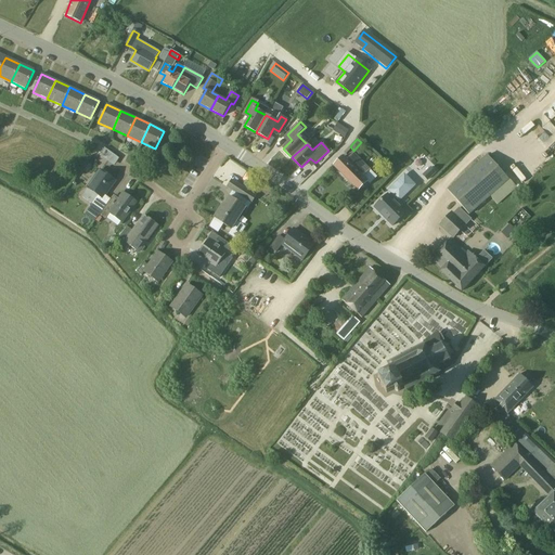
[(99,156),(106,160),(112,153),(105,149),(99,156)]
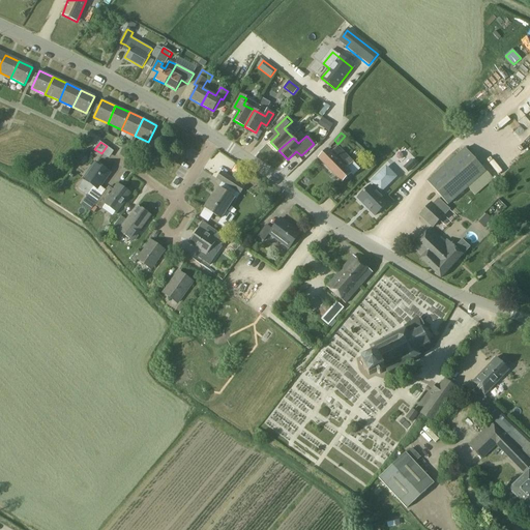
[(351,168),(348,171),(346,169),(352,162),(337,147),(330,153),(327,150),(319,158),(342,182),(354,171),(351,168)]
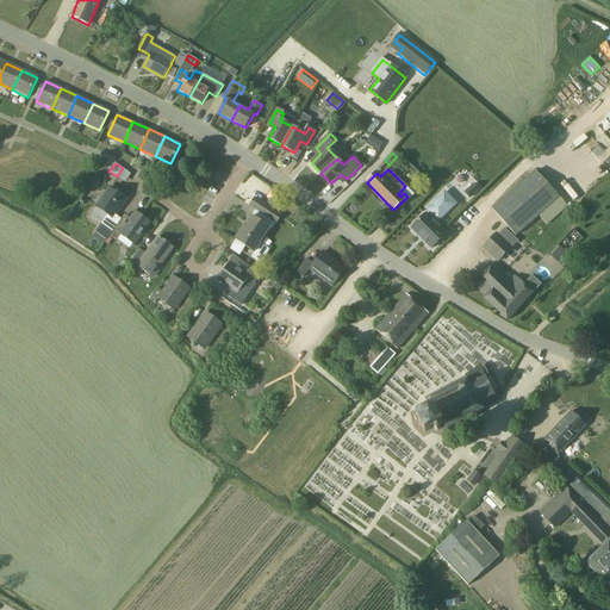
[(536,172),(492,210),(515,236),(559,198),(536,172)]
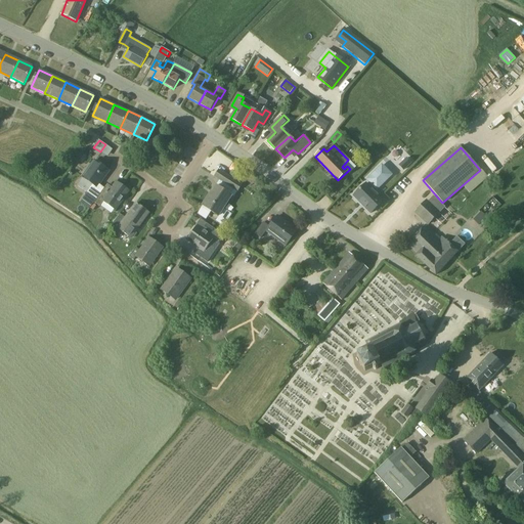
[(411,164),(406,159),(399,166),(403,171),(411,164)]
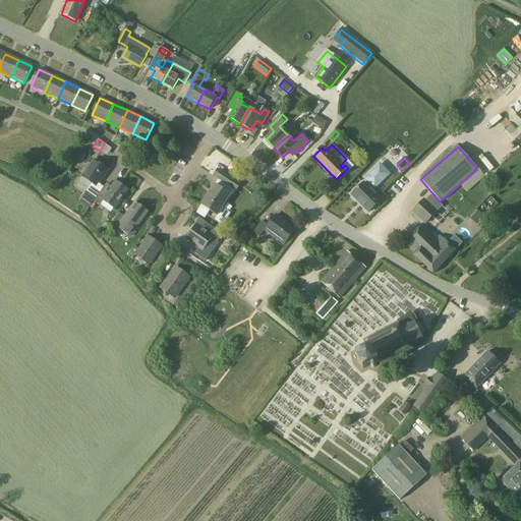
[(95,198),(104,187),(98,182),(107,169),(95,160),(82,176),(93,183),(85,192),(95,198)]
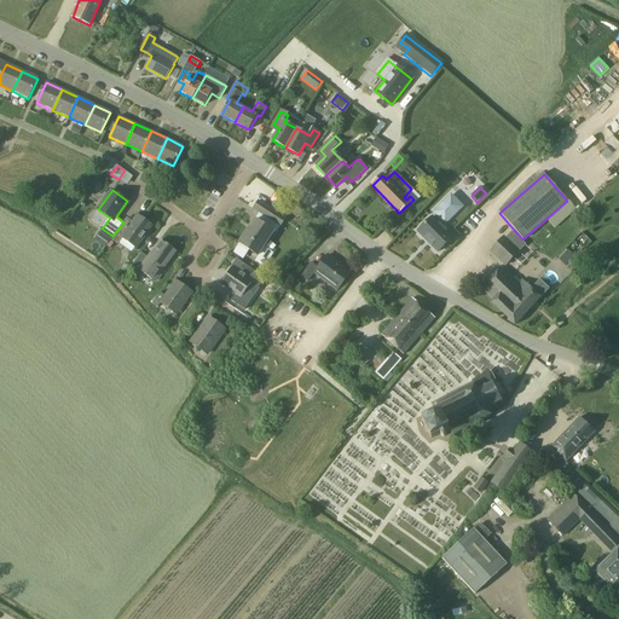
[(417,231),(438,252),(452,237),(444,229),(462,210),(450,198),(417,231)]
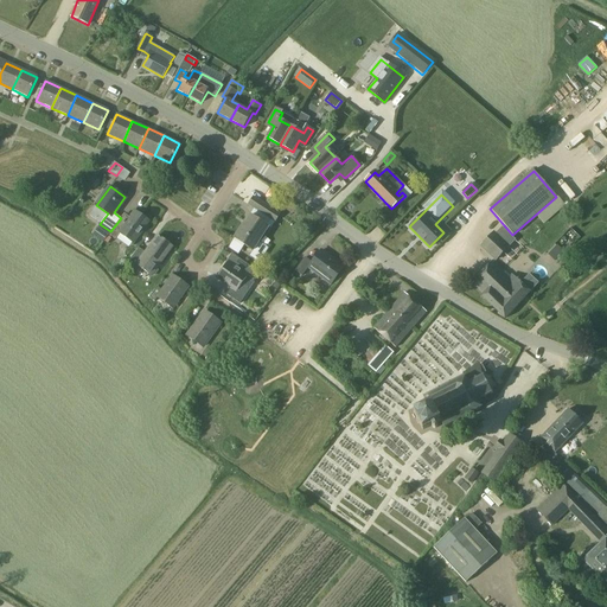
[(248,205),(255,210),(275,223),(280,215),(253,197),(248,205)]
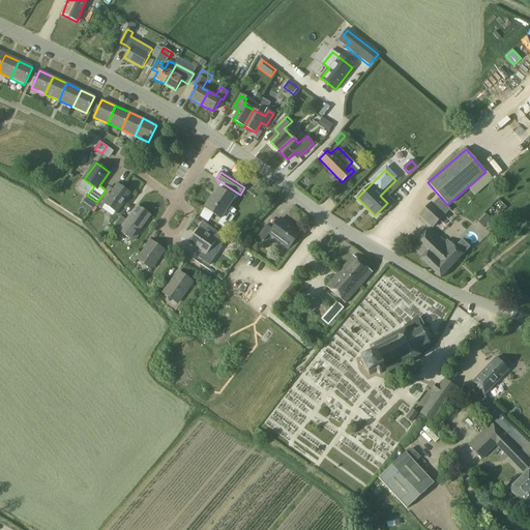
[(106,190),(96,202),(97,202),(94,205),(100,209),(105,204),(117,212),(129,194),(117,184),(113,190),(109,186),(106,190)]
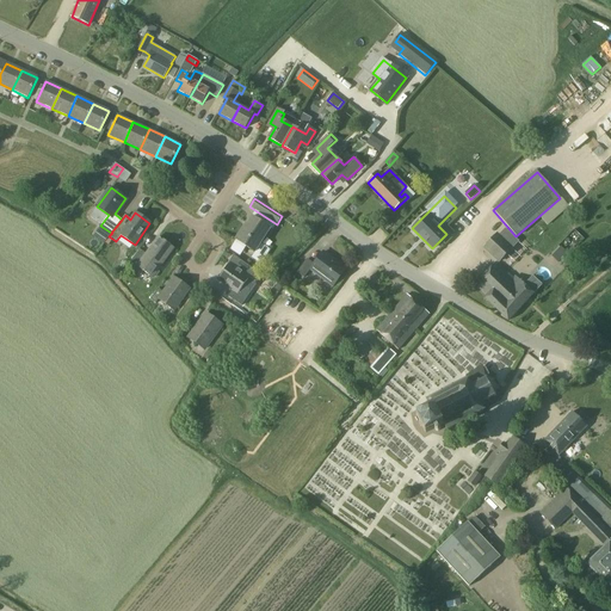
[(394,221),(399,226),(405,221),(399,216),(394,221)]
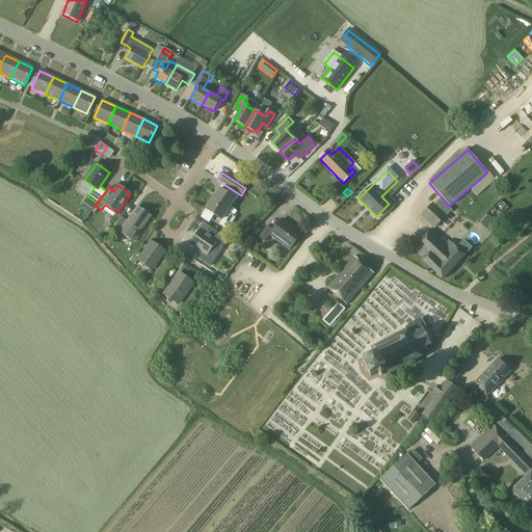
[(227,212),(236,200),(219,189),(215,195),(214,194),(204,211),(213,217),(214,215),(223,221),(229,213),(227,212)]
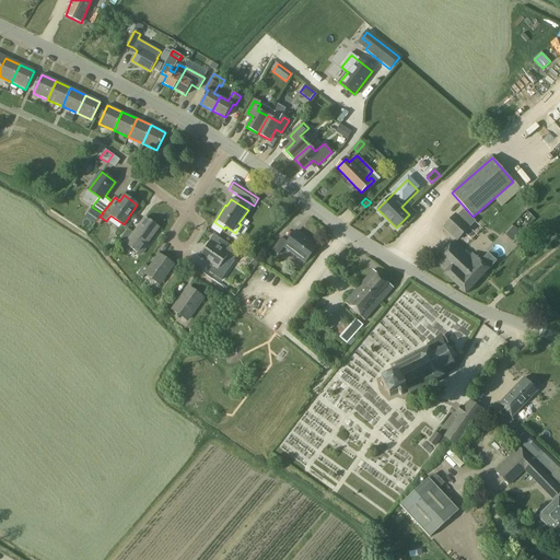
[(444,228),(458,240),(469,229),(466,225),(471,219),(463,210),(456,217),(455,216),(444,228)]
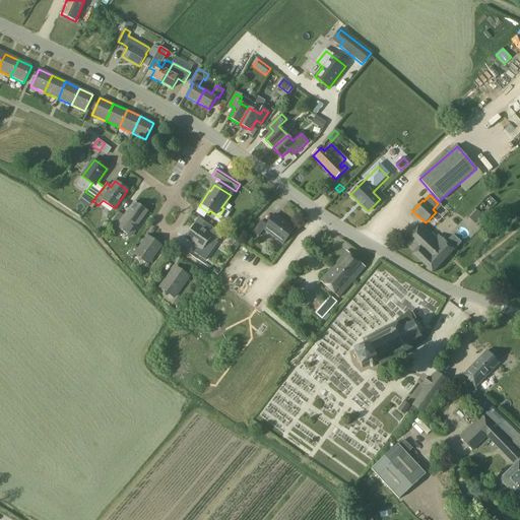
[(113,231),(116,226),(130,236),(147,211),(134,201),(123,216),(118,212),(109,226),(113,231)]
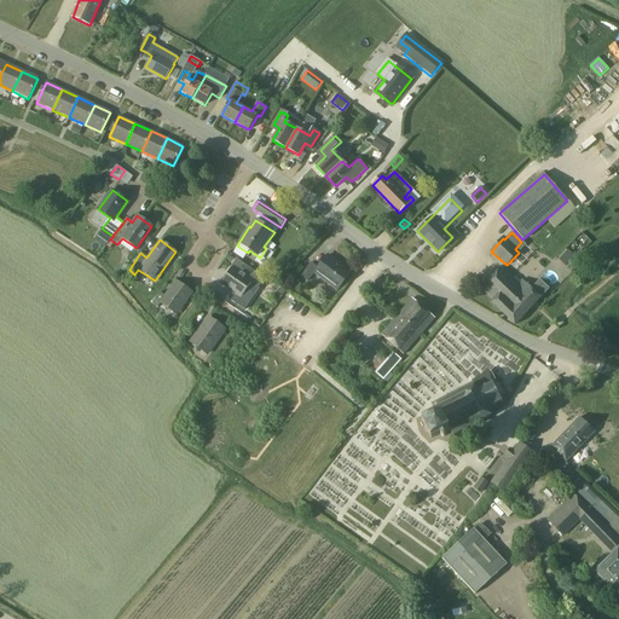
[(567,266),(574,258),(568,250),(560,259),(567,266)]
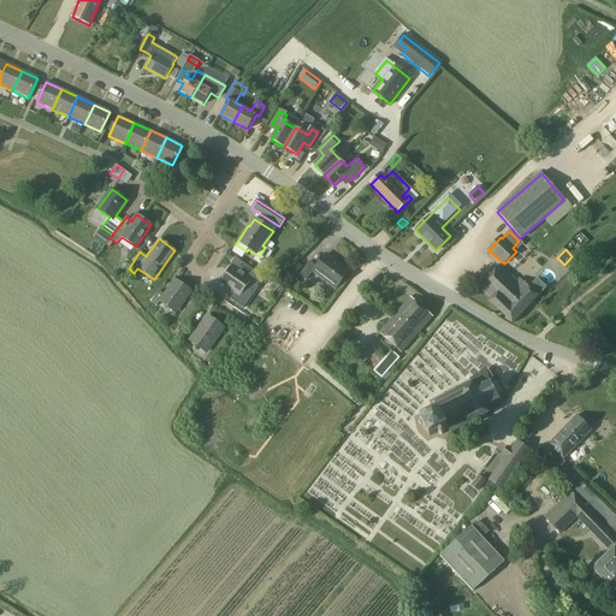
[(314,271),(337,288),(349,271),(326,254),(318,266),(311,260),(300,273),(307,279),(314,271)]
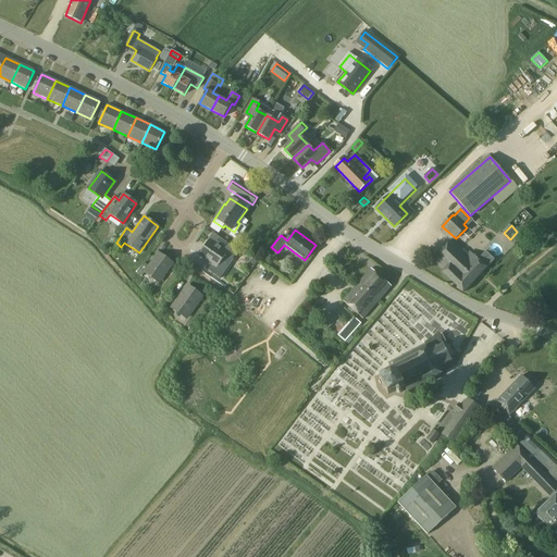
[(443,269),(442,271),(463,292),(487,267),(493,260),(485,252),(479,259),(478,257),(477,258),(470,251),(468,254),(452,239),(433,259),(443,269)]
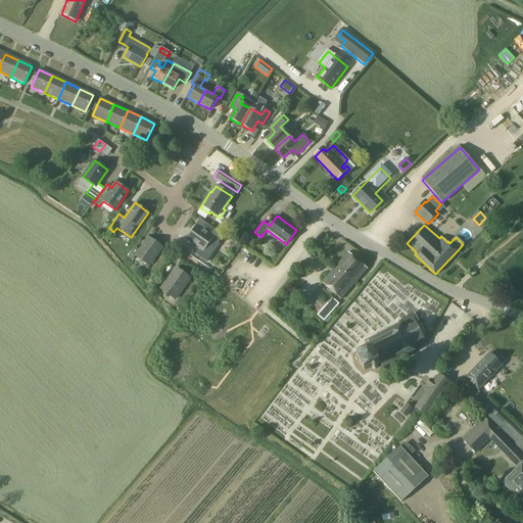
[(214,251),(205,246),(212,237),(196,226),(187,239),(199,247),(195,253),(206,262),(214,251)]
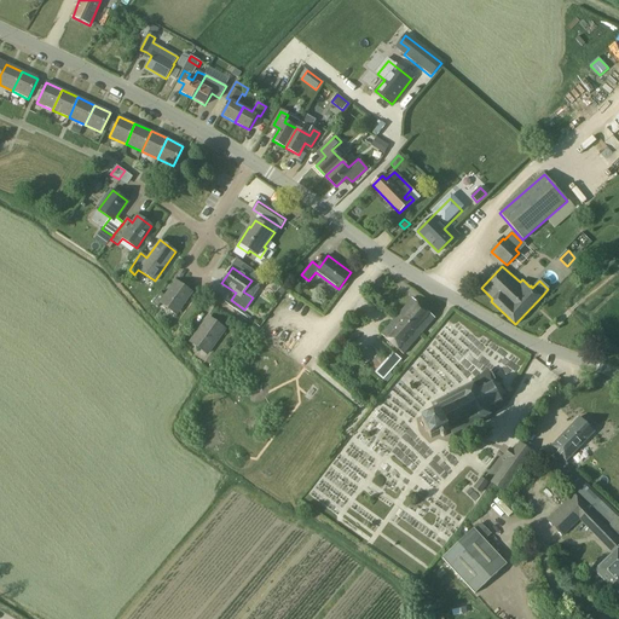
[(160,302),(161,304),(175,314),(192,293),(175,281),(160,302)]
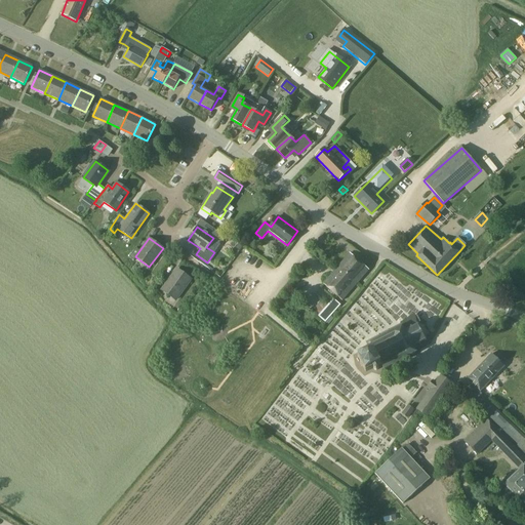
[(369,270),(349,253),(323,284),(342,301),(369,270)]
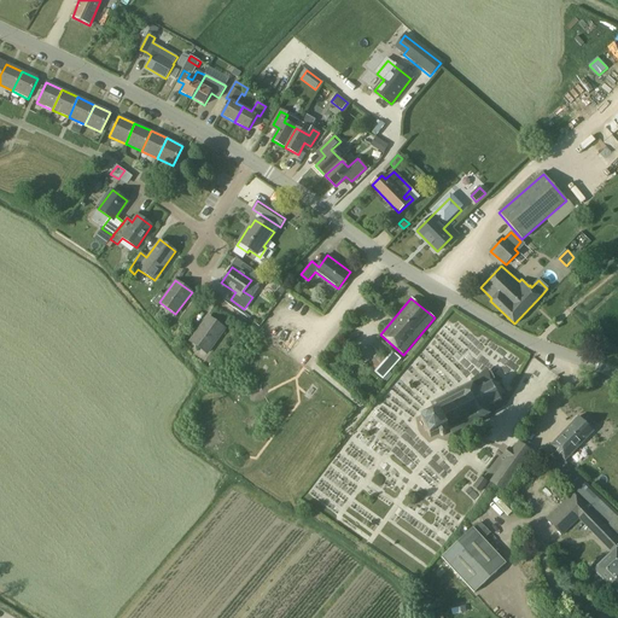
[(208,318),(191,342),(207,354),(225,330),(208,318)]
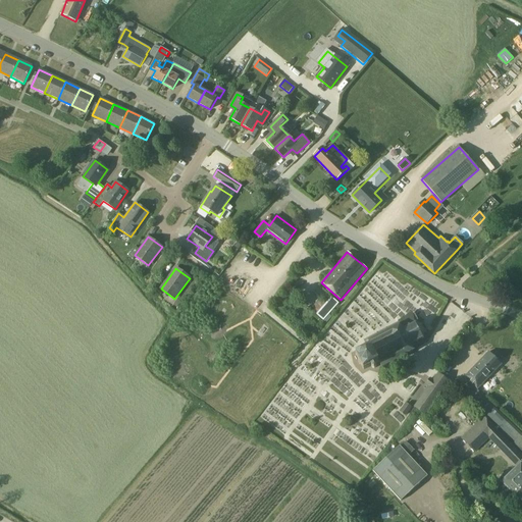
[(321,300),(311,310),(311,311),(324,323),(325,321),(328,323),(332,319),(329,317),(340,305),(332,298),(326,304),(321,300)]
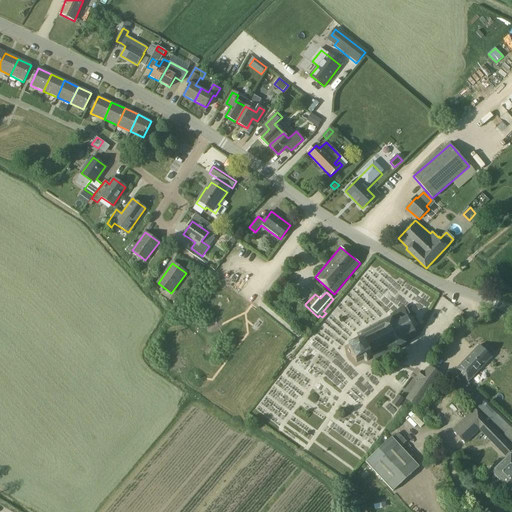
[(410,334),(413,332),(415,333),(416,332),(414,331),(416,326),(418,326),(418,324),(416,324),(414,320),(415,318),(413,317),(412,318),(407,317),(407,315),(405,315),(405,317),(402,319),(401,318),(399,318),(400,320),(395,323),(392,317),(380,323),(380,322),(378,322),(379,324),(371,328),(370,326),(369,327),(370,329),(361,334),(359,333),(359,335),(361,335),(363,340),(348,348),(356,363),(364,359),(364,360),(365,361),(366,361),(367,361),(368,361),(368,360),(369,360),(369,358),(368,357),(368,356),(371,355),(374,359),(373,361),(374,362),(375,361),(375,360),(384,356),(384,357),(386,356),(385,355),(393,351),(393,352),(395,352),(394,350),(406,344),(403,338),(408,335),(409,337),(410,336),(410,334)]
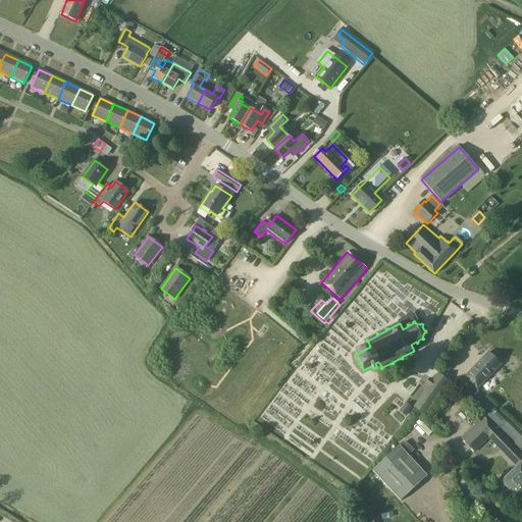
[(521,433),(477,390),(502,364),(488,352),(463,378),(471,385),(463,393),(514,442),(513,444),(521,452),(521,433)]
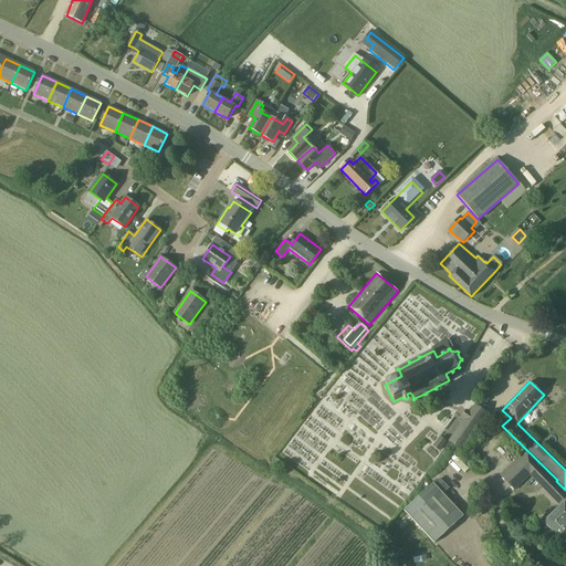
[(477,404),(464,420),(449,442),(462,451),(489,412),(477,404)]
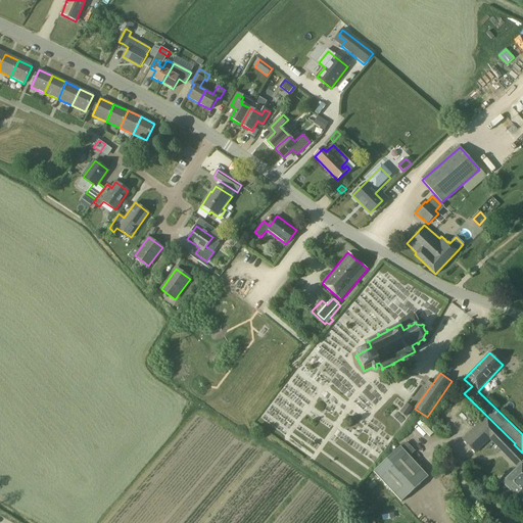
[(412,408),(407,403),(399,413),(406,417),(412,408)]
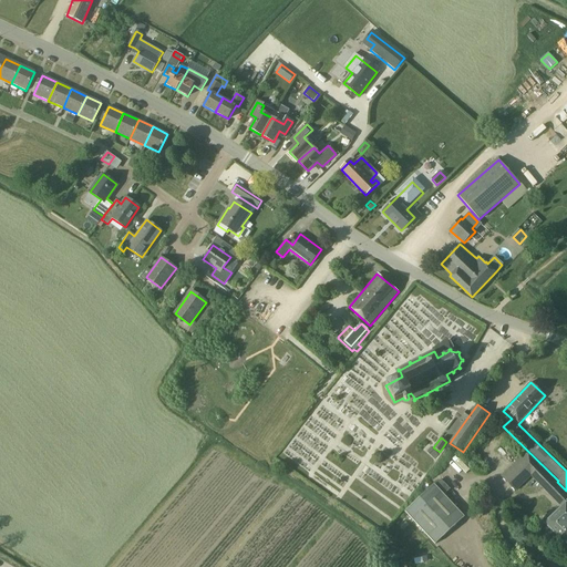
[(532,475),(563,507),(544,524),(564,546),(566,543),(566,505),(566,504),(566,502),(566,494),(564,491),(525,451),(501,475),(515,491),(532,475)]
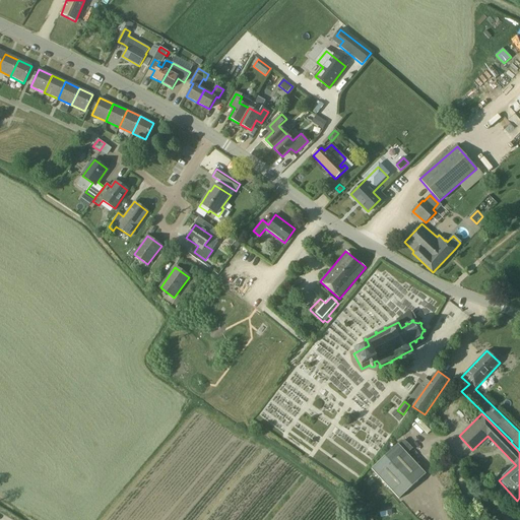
[(371,469),(399,500),(426,474),(398,444),(371,469)]
